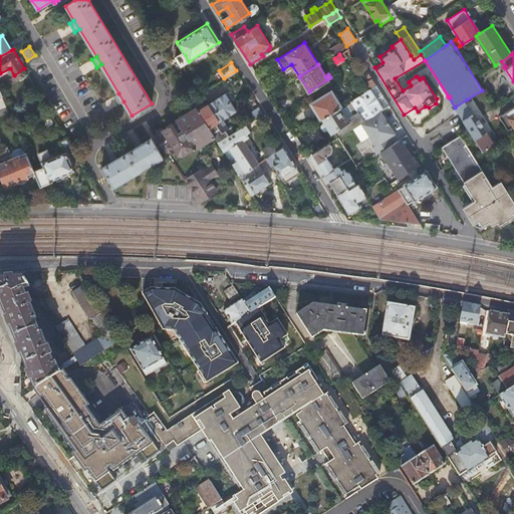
[(27,72),(24,68),(14,75),(16,79),(27,72)]
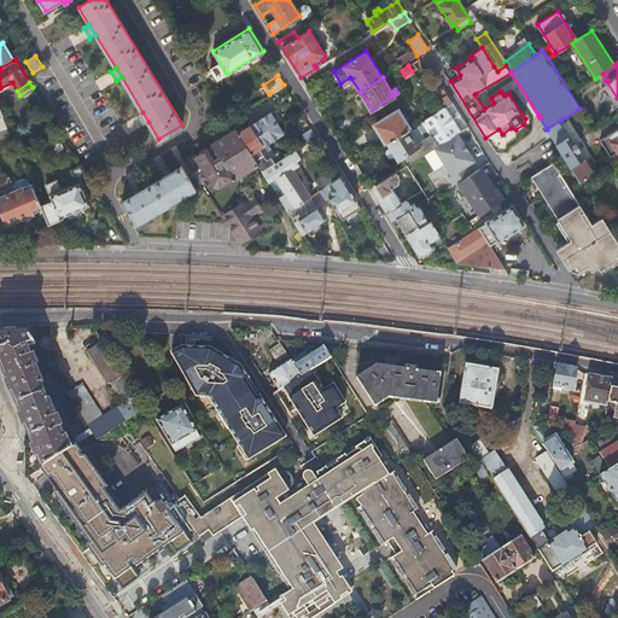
[(444,106),(452,101),(442,87),(438,91),(442,97),(439,99),(444,106)]
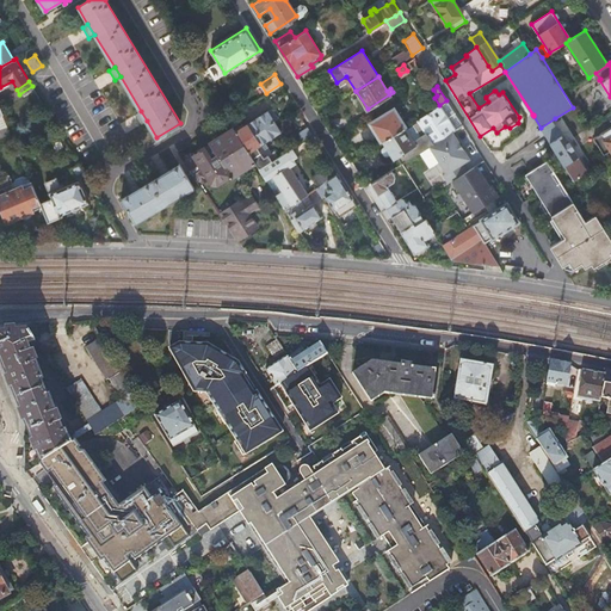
[(462,125),(446,100),(439,105),(418,119),(432,143),(451,131),(462,125)]
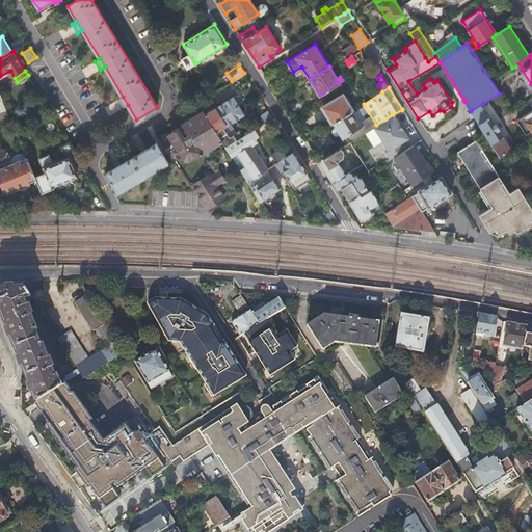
[(278,99),(287,92),(284,88),(275,94),(278,99)]
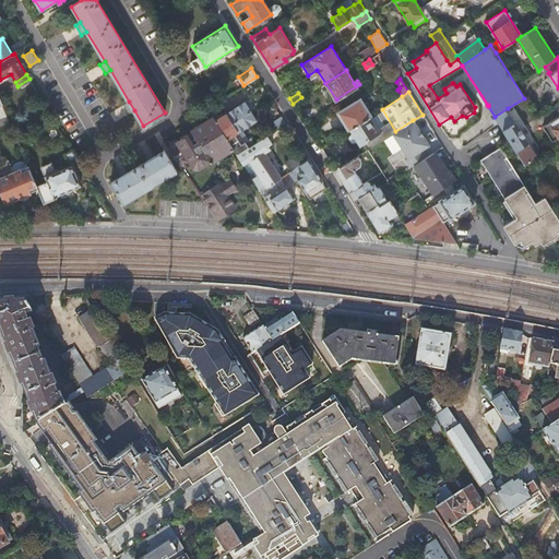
[(217,100),(203,98),(210,108),(209,108),(211,111),(221,106),(218,102),(217,100)]
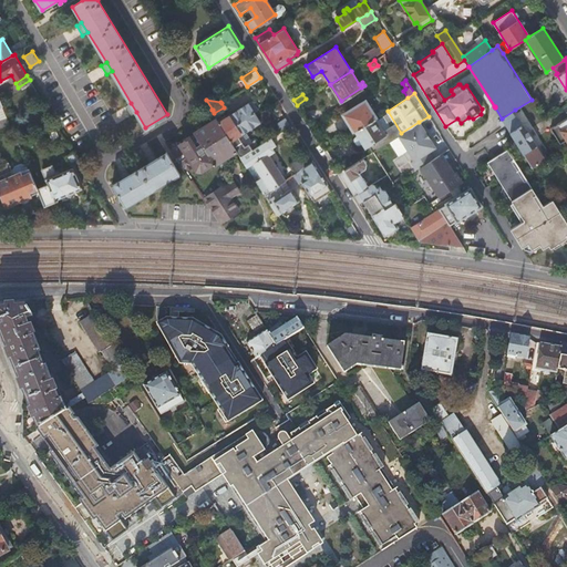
[(218,116),(216,117),(224,131),(255,112),(258,109),(253,100),(222,120),(218,116)]
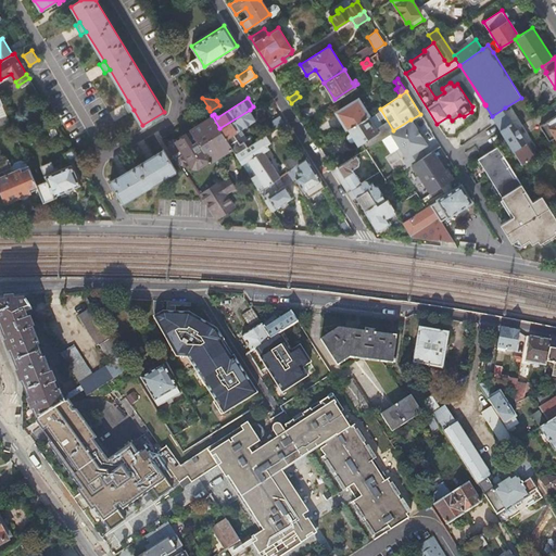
[(339,112),(349,128),(368,115),(358,100),(339,112)]
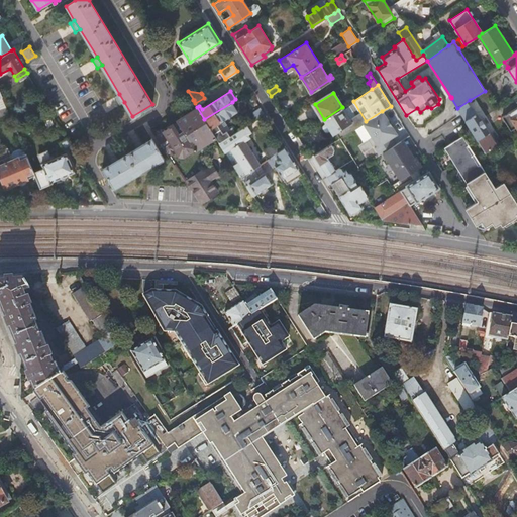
[(119,105),(124,102),(119,94),(114,97),(119,105)]
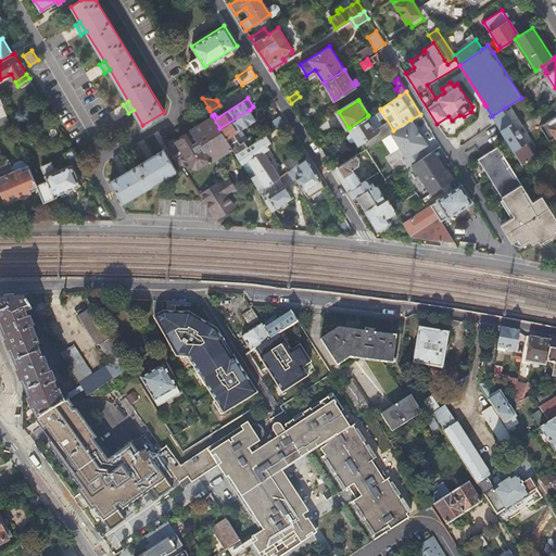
[(505,108),(492,116),(495,122),(514,151),(527,142),(514,122),(506,127),(500,117),(507,112),(505,108)]
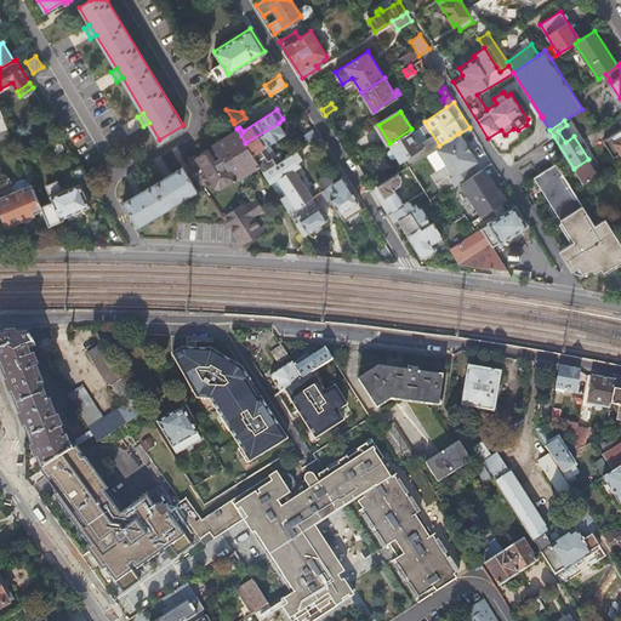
[(245,143),(260,165),(263,171),(277,163),(273,157),(268,159),(261,148),(285,132),(279,123),(245,143)]
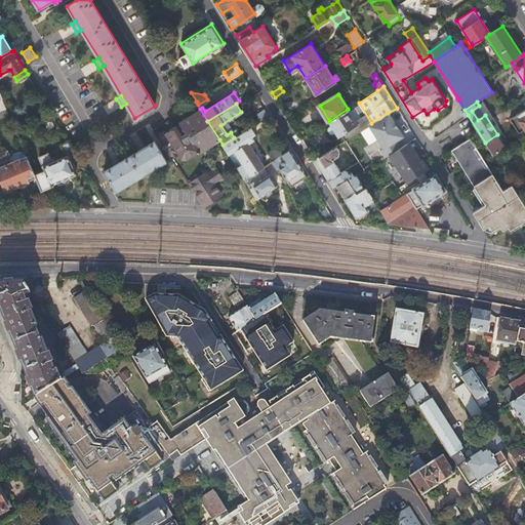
[(0,110),(0,119),(9,116),(6,108),(0,110)]
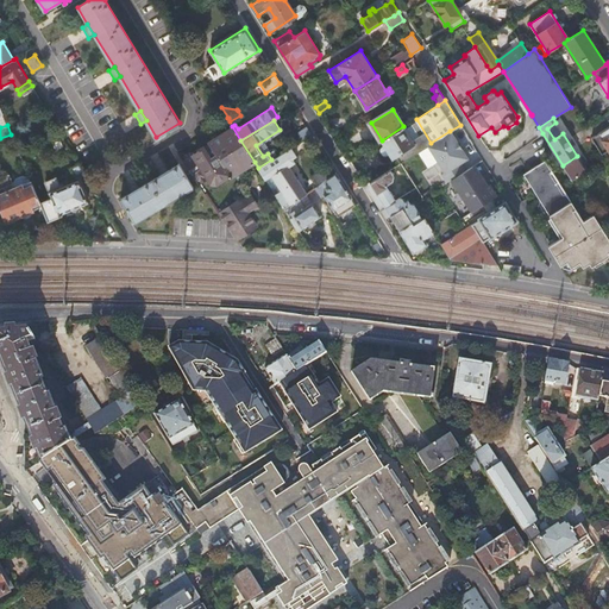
[(240,140),(232,126),(208,142),(209,144),(194,154),(211,181),(215,182),(228,175),(230,177),(255,162),(240,140)]
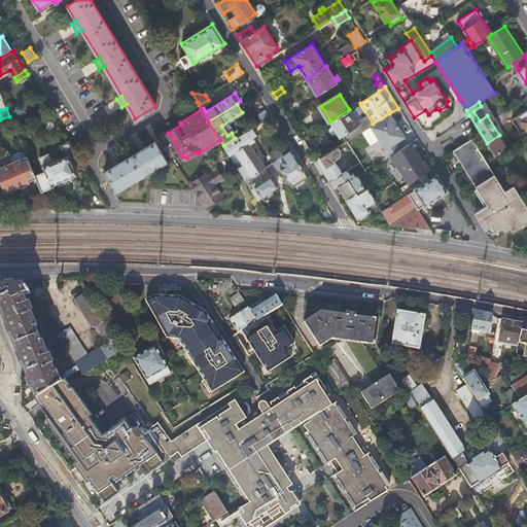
[(270,115),(266,109),(256,115),(260,121),(270,115)]
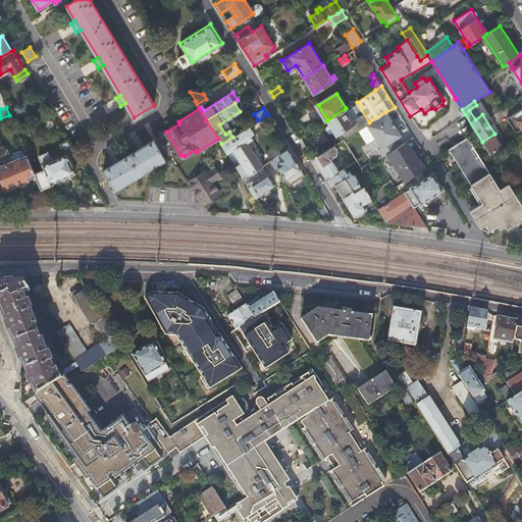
[(346,108),(327,120),(336,135),(355,123),(346,108)]
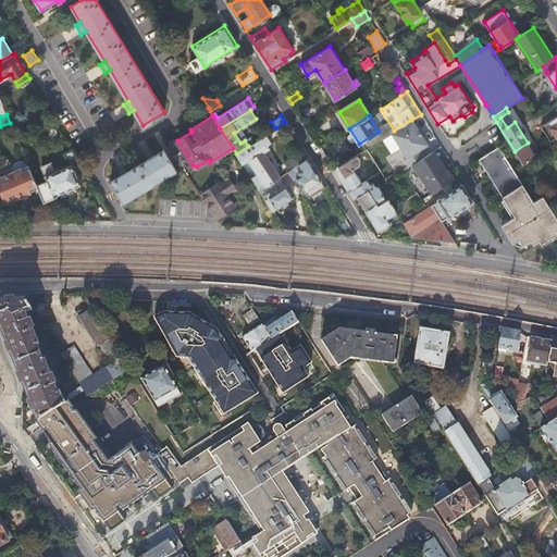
[(556,115),(541,127),(546,136),(551,134),(553,138),(556,136),(556,138),(556,115)]
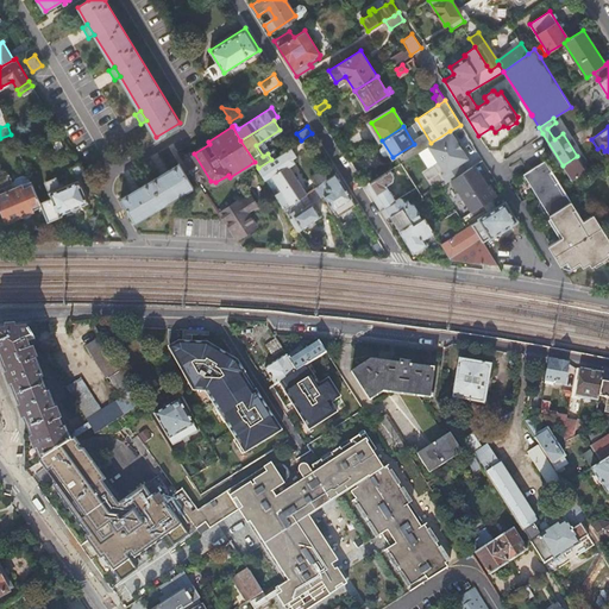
[(431,143),(427,145),(444,171),(440,174),(446,183),(451,179),(465,170),(459,163),(468,158),(450,131),(431,143)]
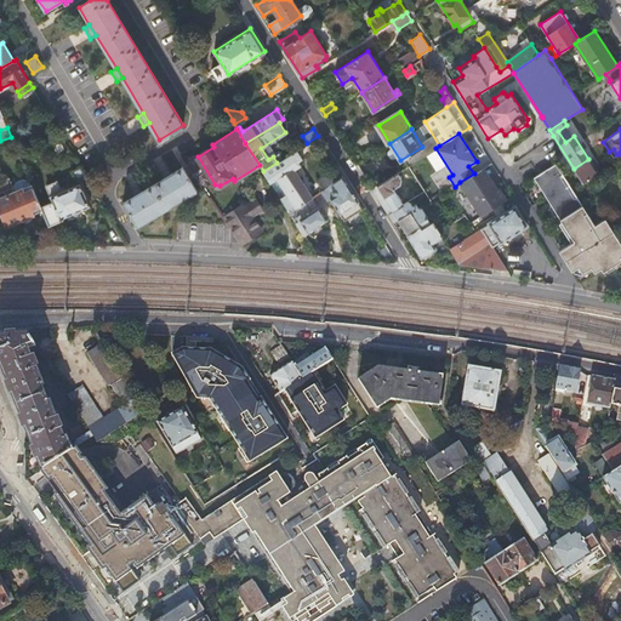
[(277,163),(263,171),(271,182),(277,178),(286,193),(280,198),(289,211),(303,201),(312,197),(295,169),(301,164),(298,161),(303,158),(297,149),(277,163)]
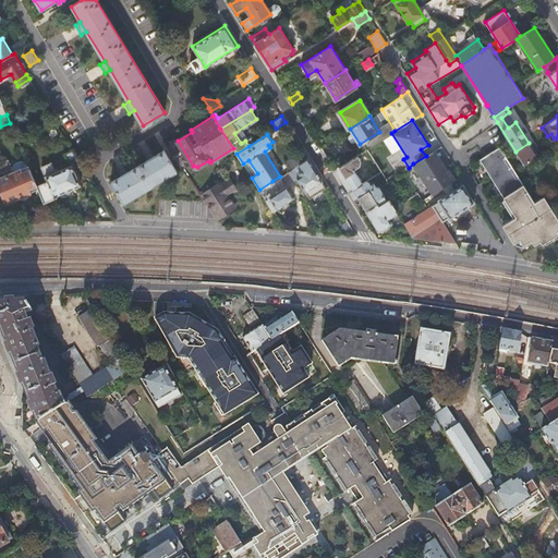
[(546,199),(545,197),(535,204),(498,147),(478,159),(481,161),(486,171),(494,184),(513,216),(511,218),(501,225),(513,243),(517,245),(521,244),(524,246),(531,242),(533,244),(540,241),(542,243),(544,242),(545,243),(555,237),(554,235),(557,232),(557,231),(556,228),(557,227),(557,218),(548,204),(546,199)]
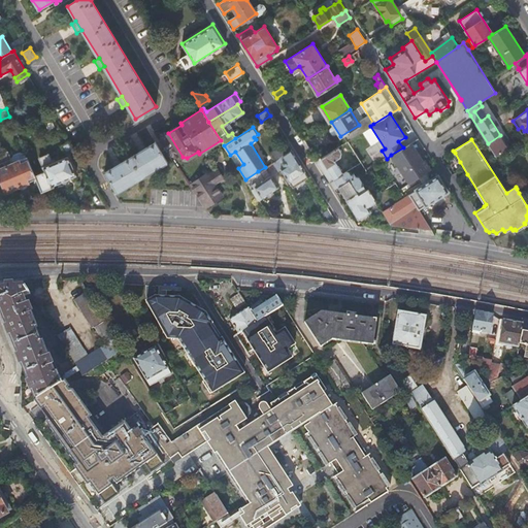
[(67,152),(72,149),(68,141),(61,145),(64,152),(67,152)]
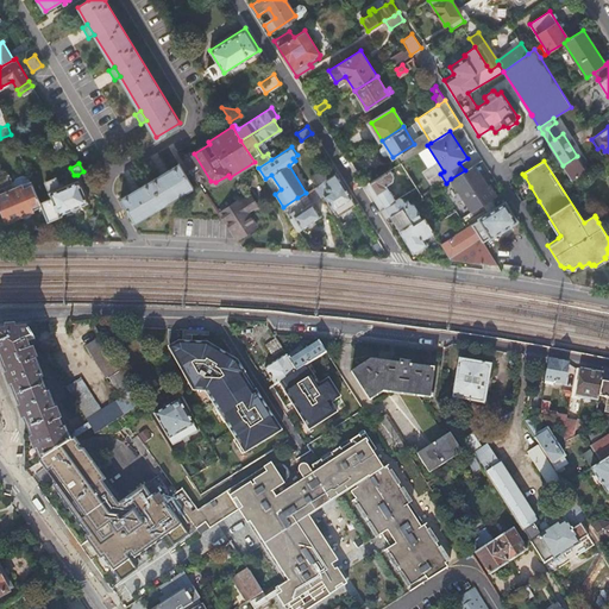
[(137,184),(130,189),(131,192),(120,198),(135,221),(193,187),(179,163),(167,170),(165,168),(158,171),(161,174),(138,187),(137,184)]
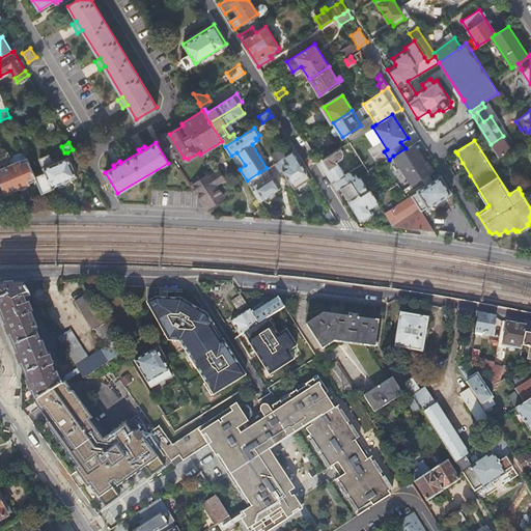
[(279,160),(292,151),(288,143),(274,152),(279,160)]
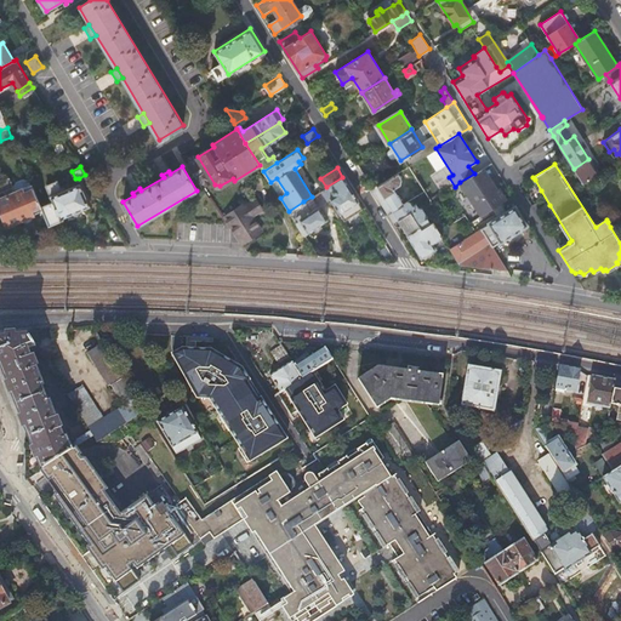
[(474,174),(460,182),(480,216),(490,210),(500,204),(506,200),(499,188),(495,191),(482,169),(474,174)]
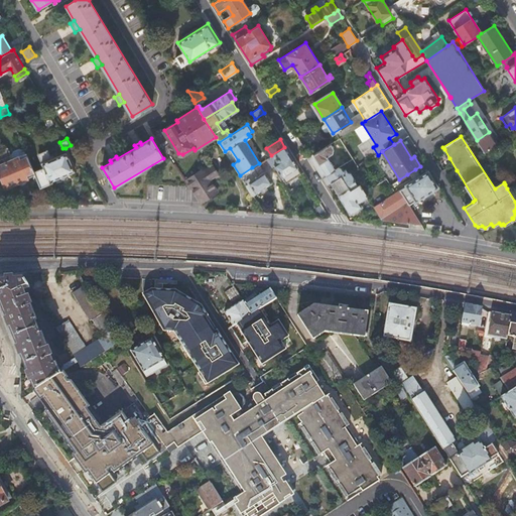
[(330,144),(308,157),(321,178),(335,170),(327,156),(332,152),(333,149),(330,144)]
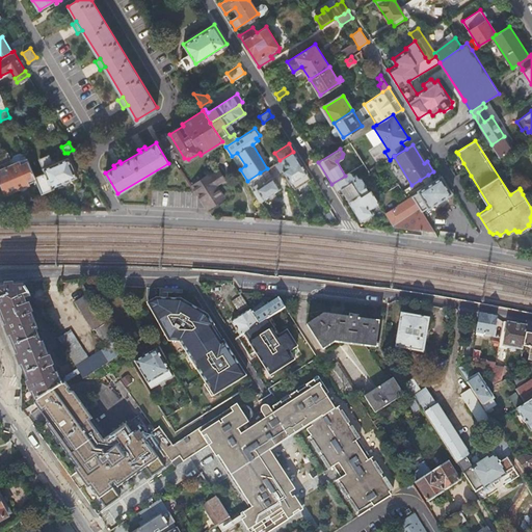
[(35,179),(42,193),(52,188),(52,187),(76,177),(68,157),(53,163),(48,152),(38,156),(43,167),(45,173),(34,177),(35,179)]
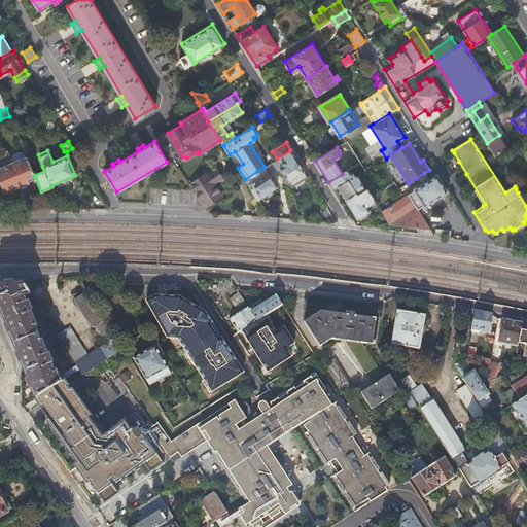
[(287,181),(304,171),(290,150),(277,159),(272,163),(276,170),(279,168),(284,176),(286,179),(287,181)]
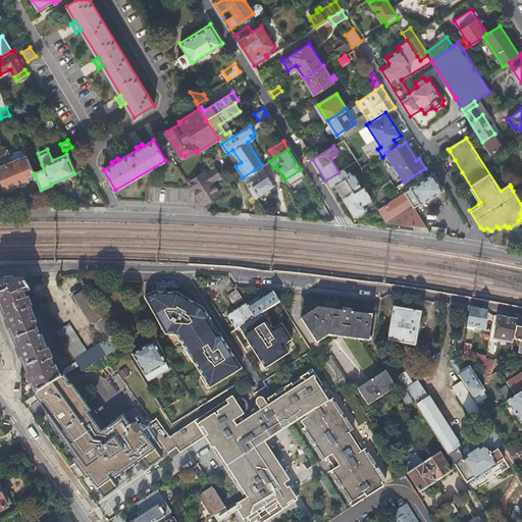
[(455,160),(450,151),(446,153),(451,162),(455,160)]
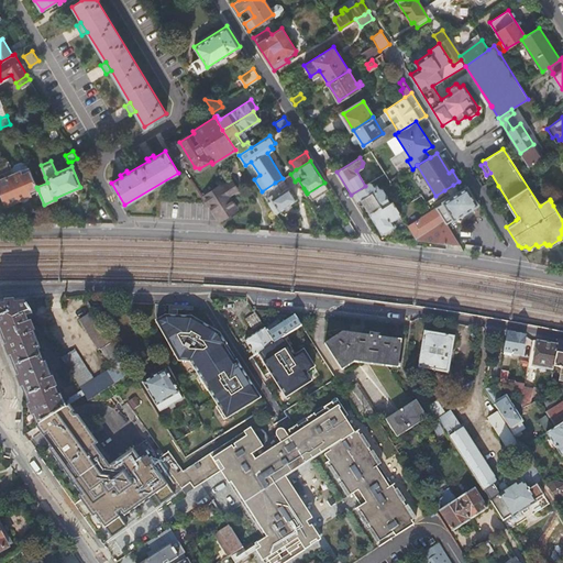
[(0,189),(7,205),(37,189),(36,187),(34,181),(29,169),(28,166),(14,173),(12,167),(10,166),(2,169),(1,172),(4,177),(0,179),(0,189)]
